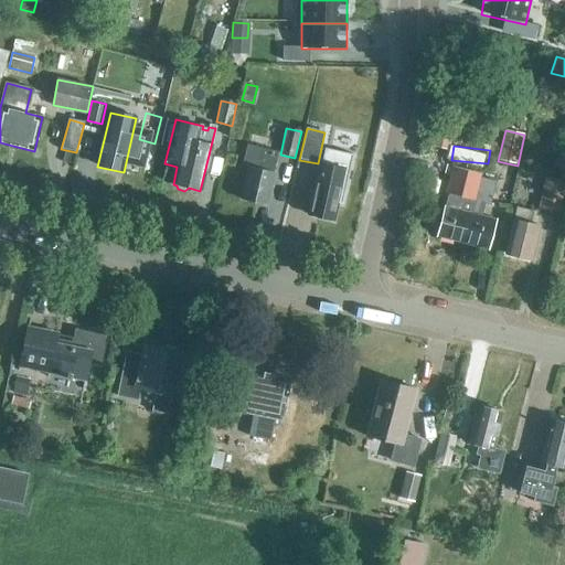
[(266,206),(274,173),(273,173),(277,153),(247,147),(243,168),(248,169),(241,201),(266,206)]
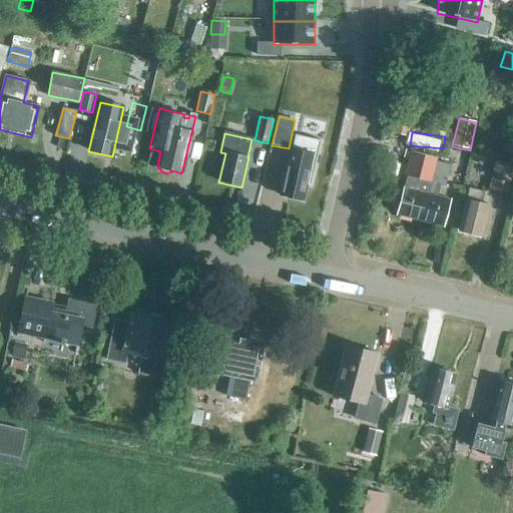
[(512,134),(508,133),(503,152),(512,154),(512,134)]
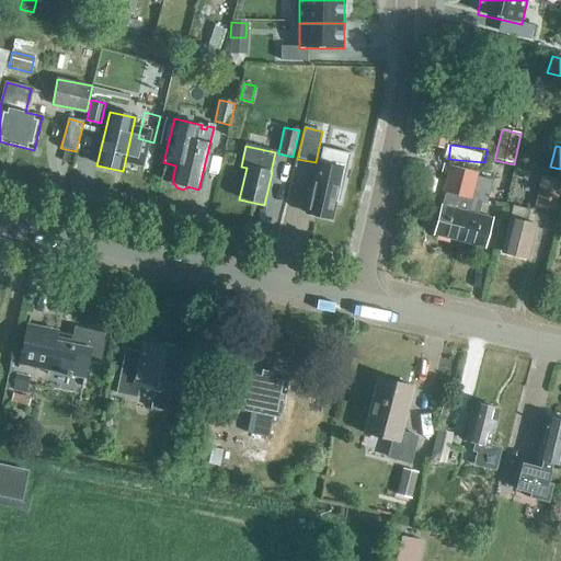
[(329,185),(333,165),(319,163),(315,182),(312,182),(305,214),(331,220),(339,187),(329,185)]
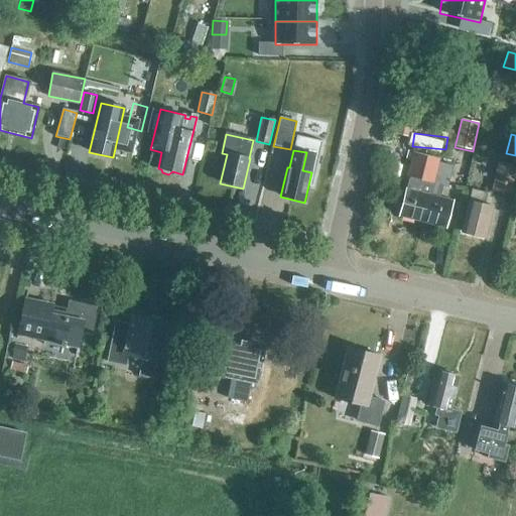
[(422,222),(436,162),(437,159),(414,153),(407,177),(409,177),(399,216),(422,222)]
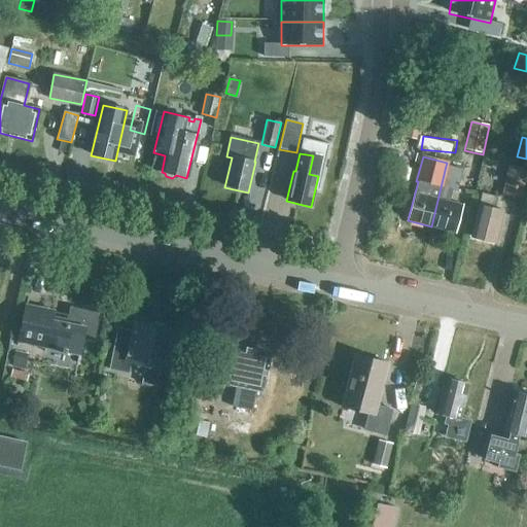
[(526,169),(508,165),(501,196),(522,200),(526,178),(526,169)]
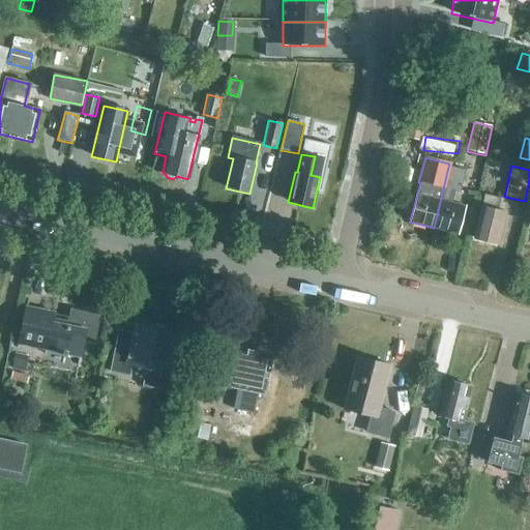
[(448,167),(434,228),(458,234),(465,207),(451,204),(454,192),(460,193),(465,172),(448,167)]
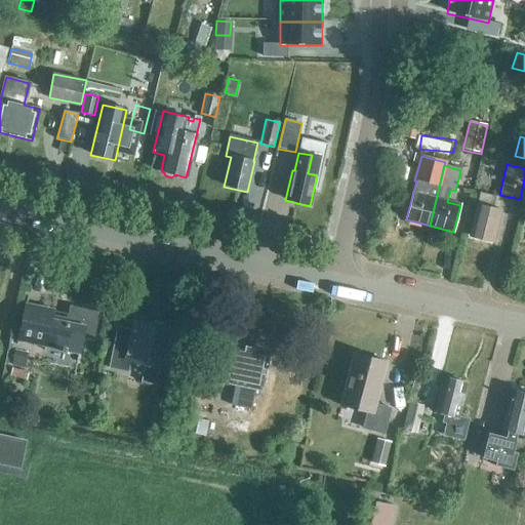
[(492,242),(500,211),(492,209),(495,198),(481,194),(470,236),(492,242)]
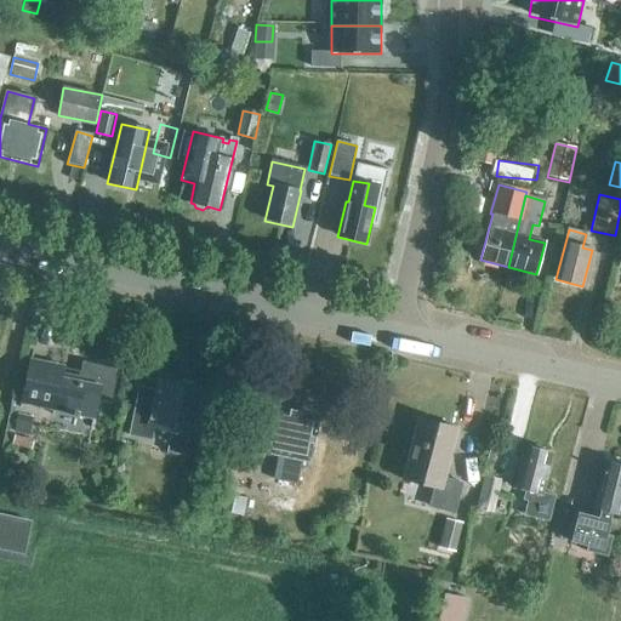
[(79,383),(63,381),(66,370),(30,363),(22,404),(93,420),(97,400),(112,404),(118,371),(84,364),(79,383)]
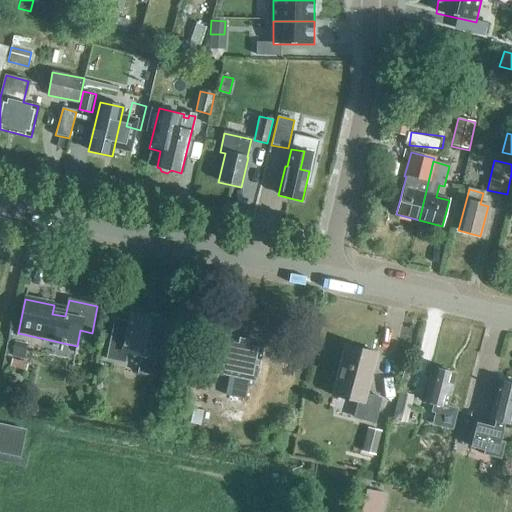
[(153,376),(164,320),(131,313),(129,323),(115,320),(106,360),(125,364),(127,354),(141,357),(140,360),(137,373),(153,376)]
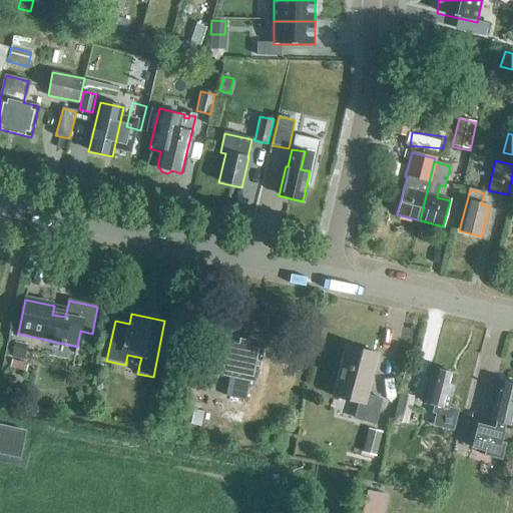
[(255,383),(263,345),(223,337),(215,374),(227,377),(226,381),(228,381),(222,408),(241,412),(243,400),(244,401),(248,381),(255,383)]
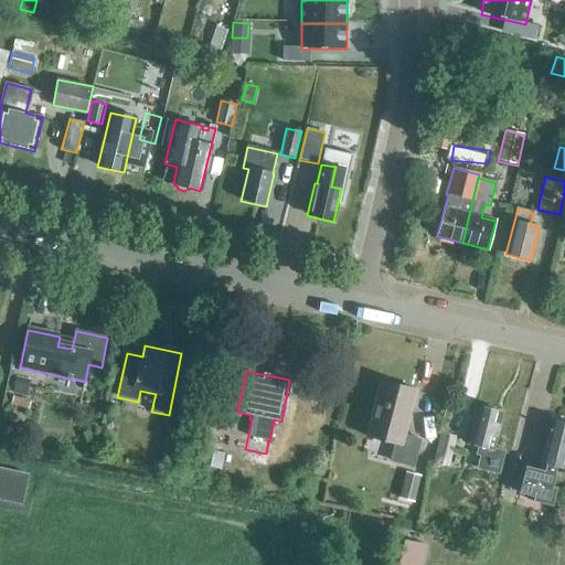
[(30,380),(16,376),(12,393),(27,396),(30,380)]
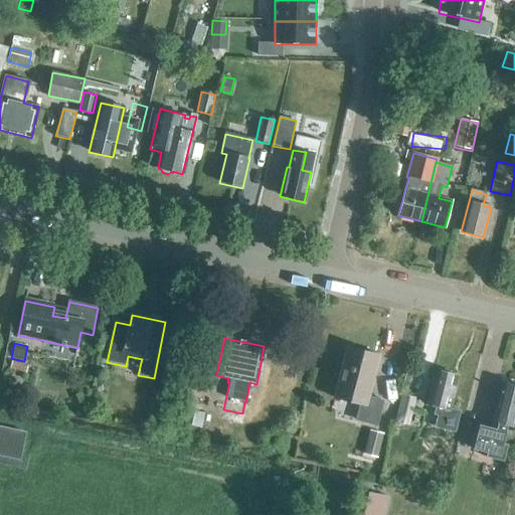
[(377,424),(384,400),(369,396),(380,355),(348,347),(336,393),(361,400),(356,419),(377,424)]
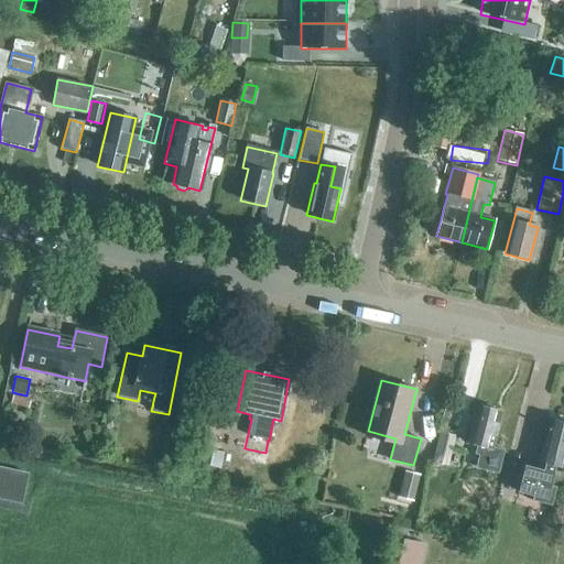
[(498,473),(503,449),(492,447),(502,411),(477,404),(467,442),(479,445),(477,454),(481,455),(478,467),(498,473)]
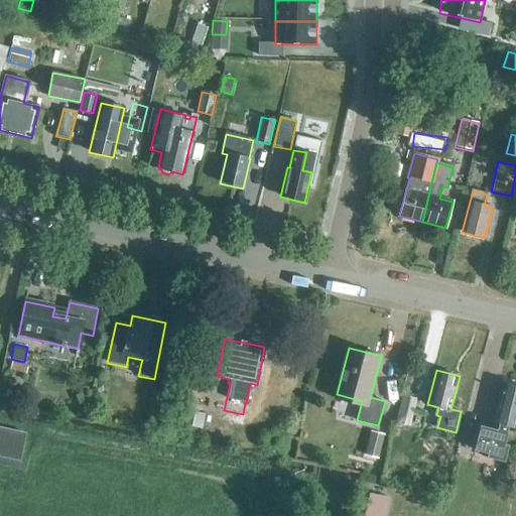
[(515,429),(515,426),(515,387),(502,384),(491,428),(480,425),(474,450),(488,454),(487,459),(504,464),(509,445),(505,444),(509,427),(515,429)]
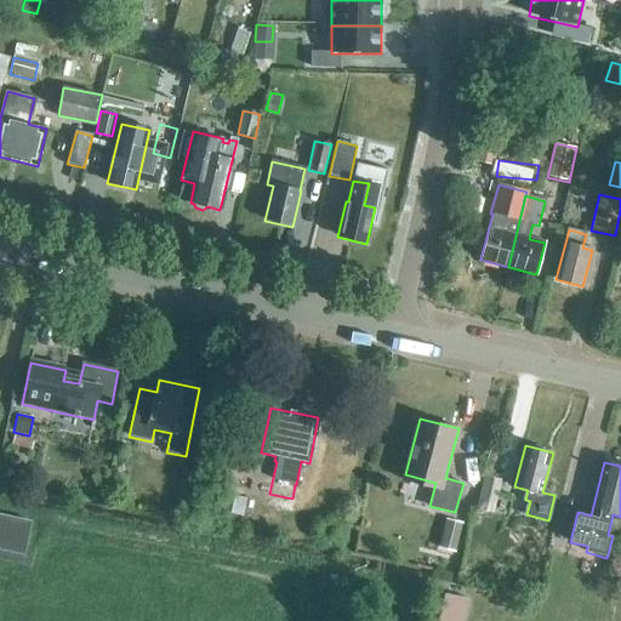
[(494,513),(502,482),(484,477),(476,508),(494,513)]
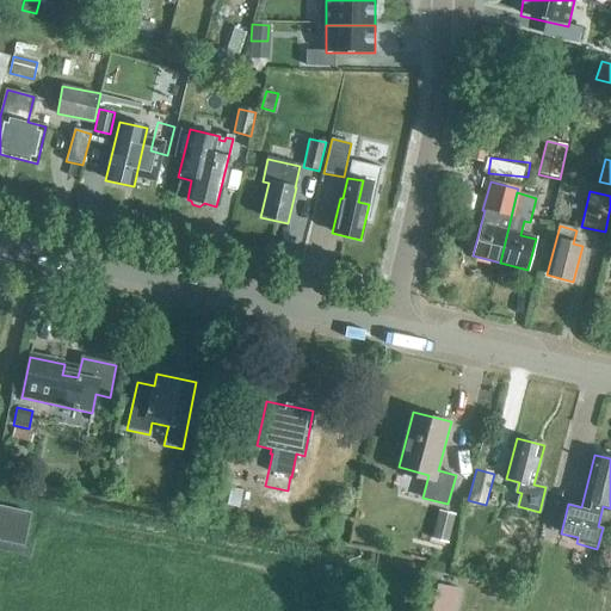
[(244,491),(208,483),(204,501),(239,508),(244,491)]
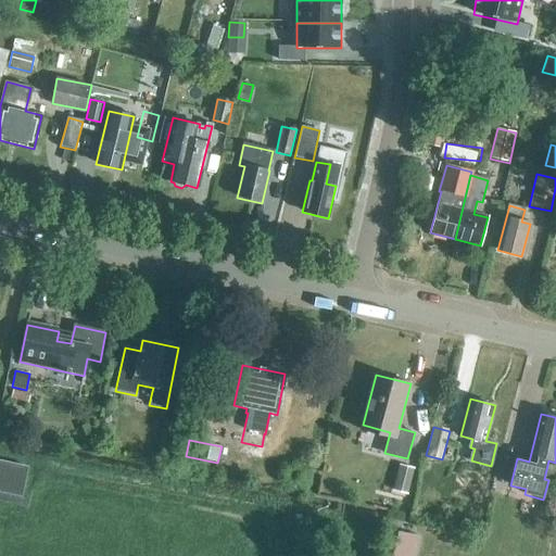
[(0,492),(21,497),(28,467),(0,460),(0,492)]
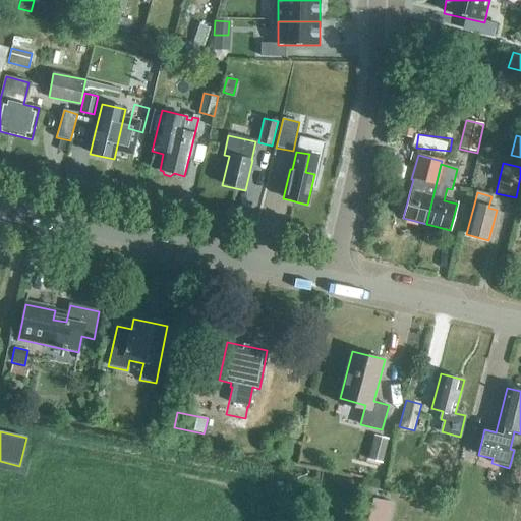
[(388,439),(373,436),(367,459),(382,463),(388,439)]
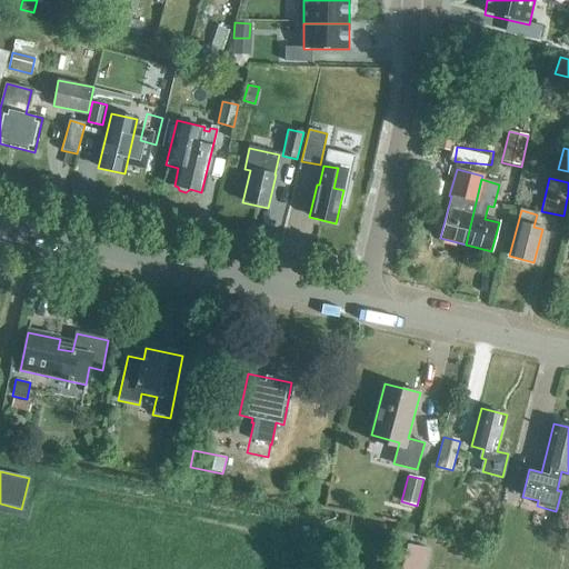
[(403,568),(422,568),(427,549),(409,546),(403,568)]
